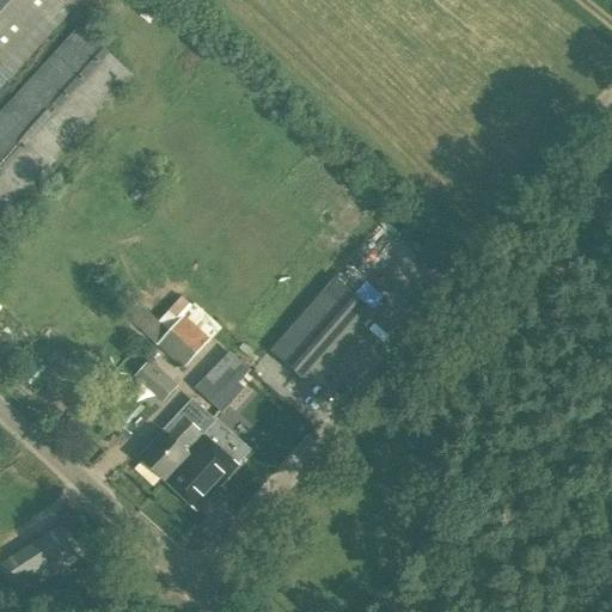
[(0,0),(0,81),(75,0),(0,0)]
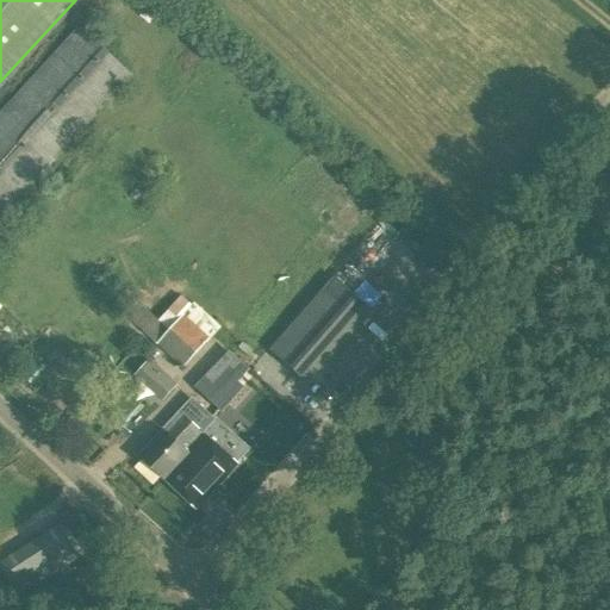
[(0,218),(132,75),(76,24),(0,106),(0,218)]
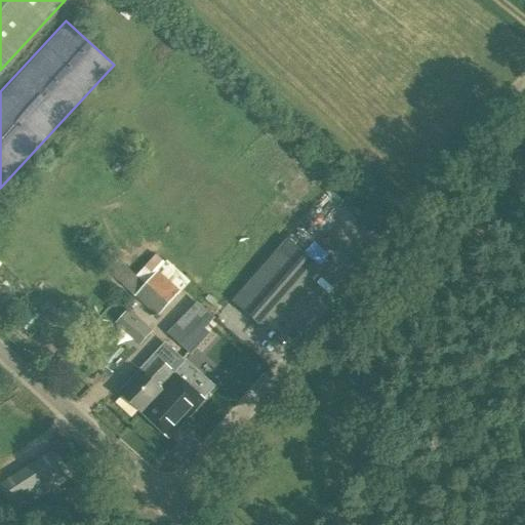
[(266,330),(320,269),(288,242),(235,304),(266,330)]
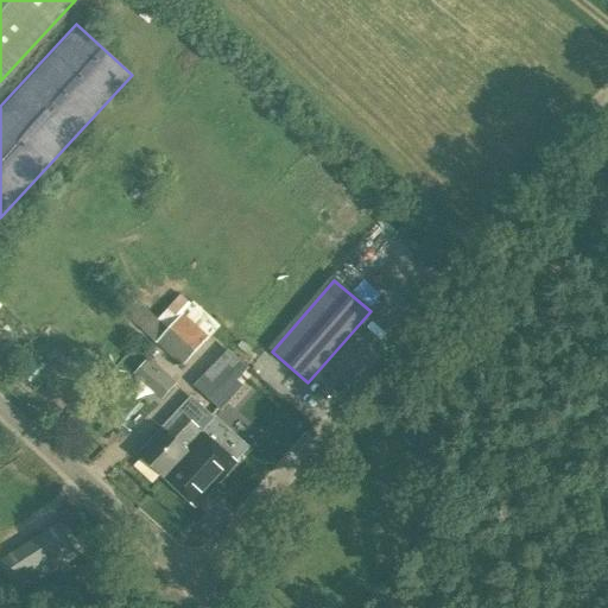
[(0,314),(4,316),(11,305),(0,297),(0,314)]
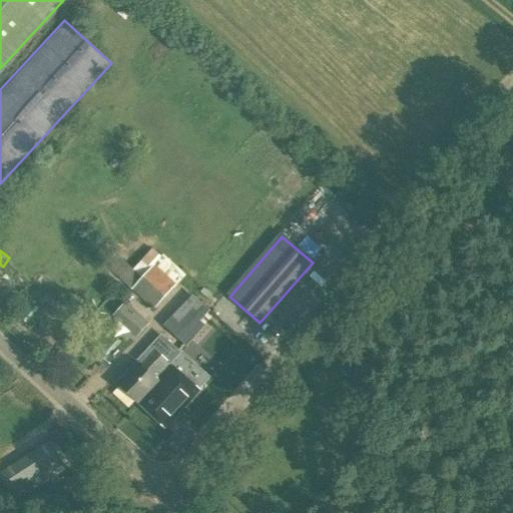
[(141,278),(118,255),(107,267),(153,311),(176,286),(153,265),(141,278)]
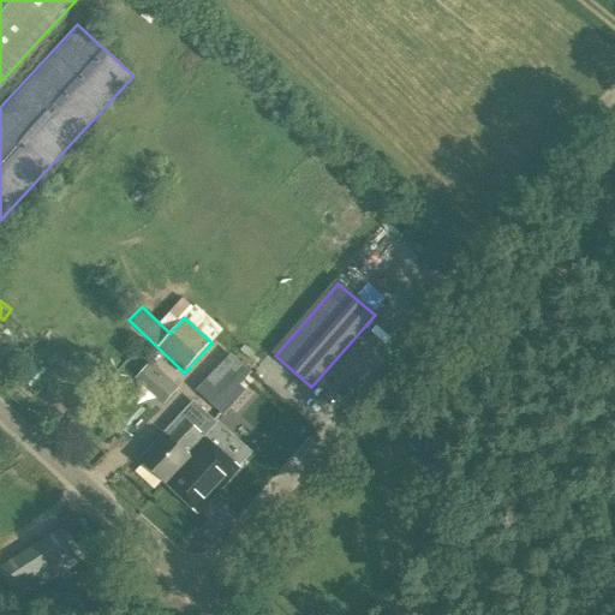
[(178,387),(150,362),(135,377),(163,404),(178,387)]
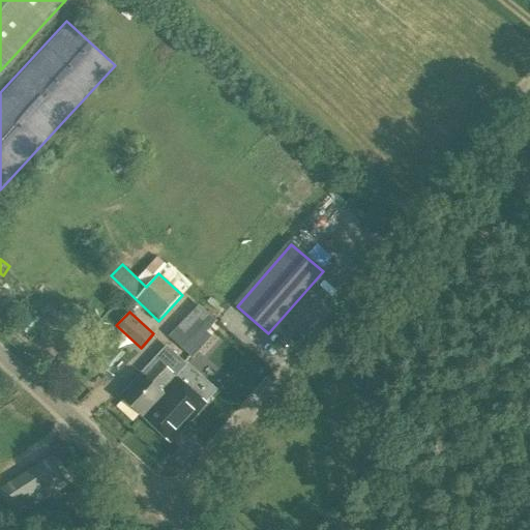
[(156,395),(175,376),(153,356),(118,395),(142,417),(159,399),(156,395)]
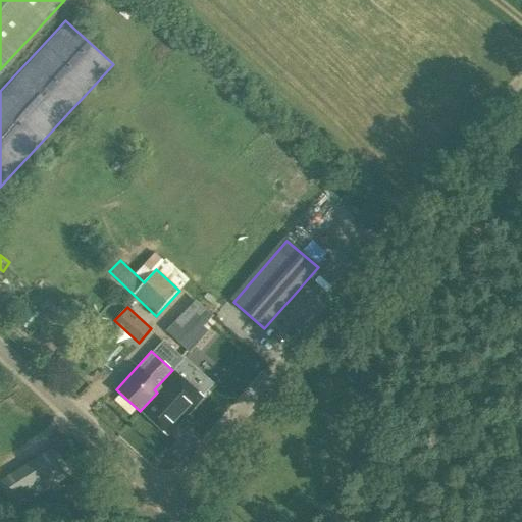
[(157,393),(140,411),(166,435),(202,397),(172,370),(154,389),(157,393)]
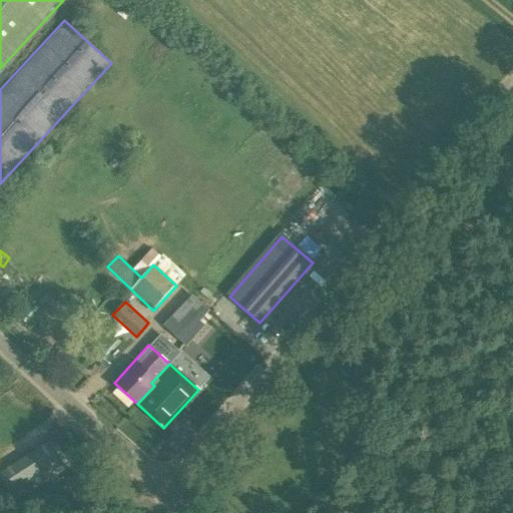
[(195,438),(182,426),(167,442),(180,454),(195,438)]
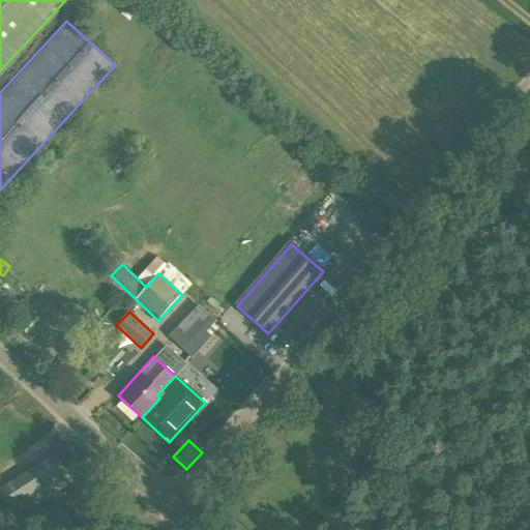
[(0,495),(15,519),(72,481),(54,452),(0,486),(0,495)]
